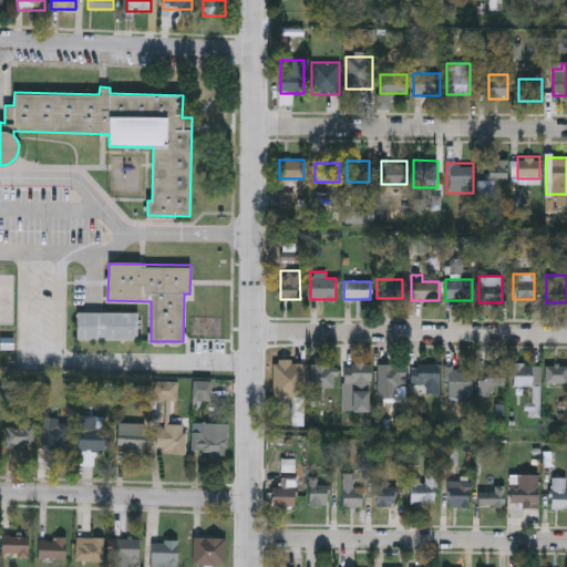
[(138,312),(138,340),(78,340),(78,312),(138,312)]
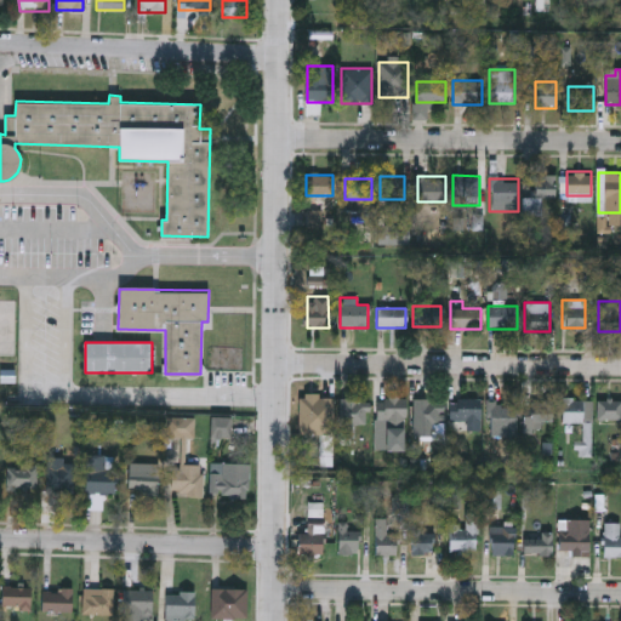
[(324,397),(324,419),(298,419),(298,397),(324,397)]
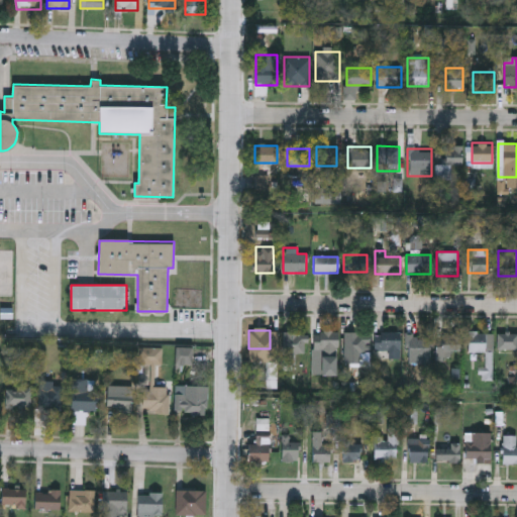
[(327,353),(327,348),(317,348),(317,331),(337,331),(337,353),(327,353)]
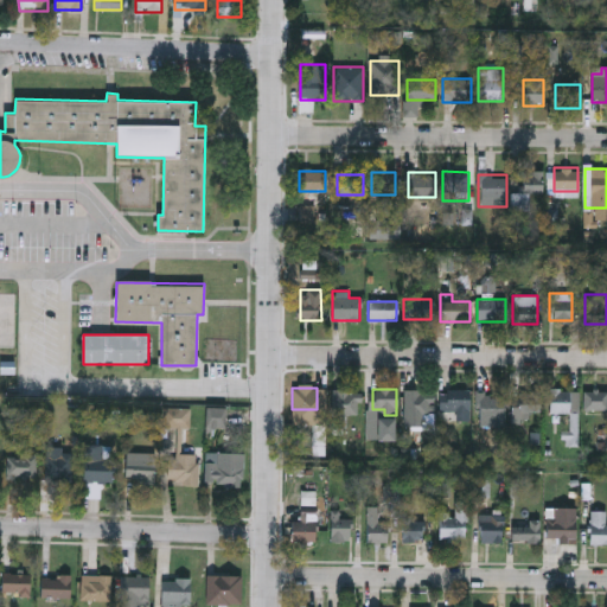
[(549,414),(549,389),(579,389),(579,414),(549,414)]
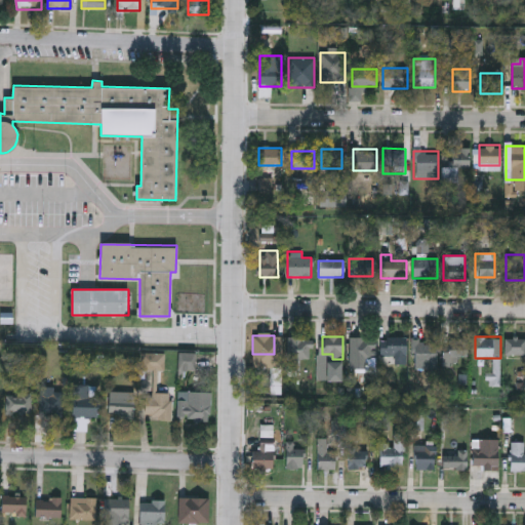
[(287,368),(287,337),(312,337),(312,358),(299,358),(299,368),(287,368)]
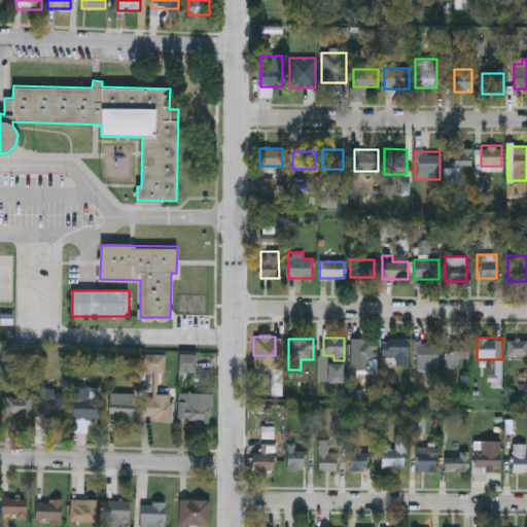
[(370,370),(351,370),(351,339),(376,339),(376,358),(370,358),(370,370)]
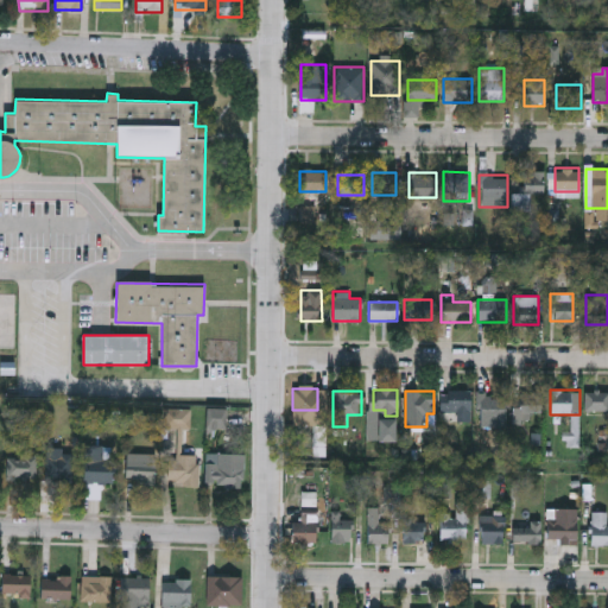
[(469,391),(469,413),(441,413),(441,391),(469,391)]
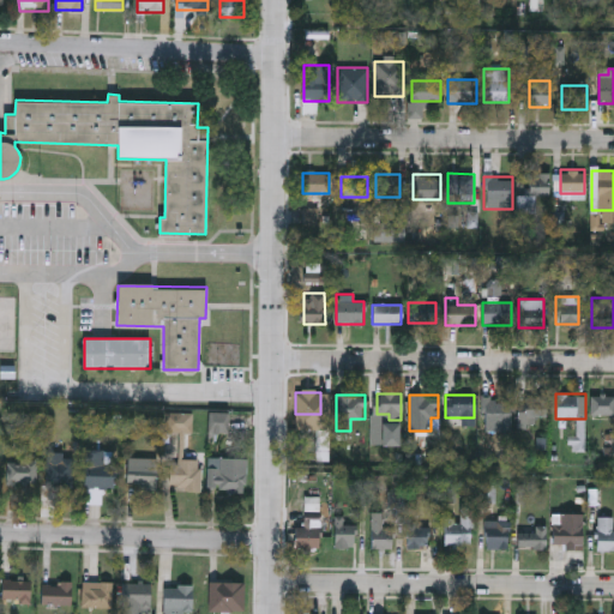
[(511,427),(483,427),(483,395),(511,395),(511,427)]
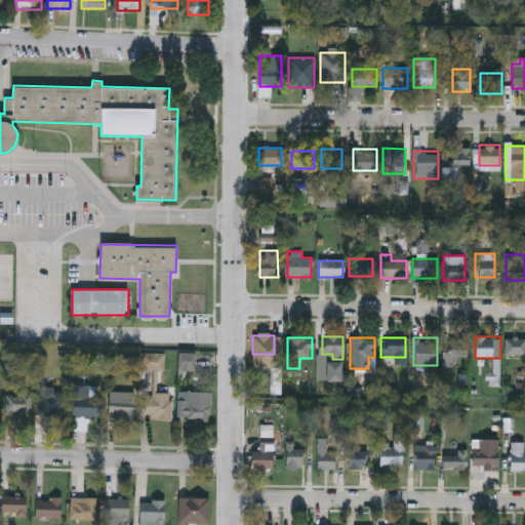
[(524,355),(506,355),(506,337),(524,337),(524,355)]
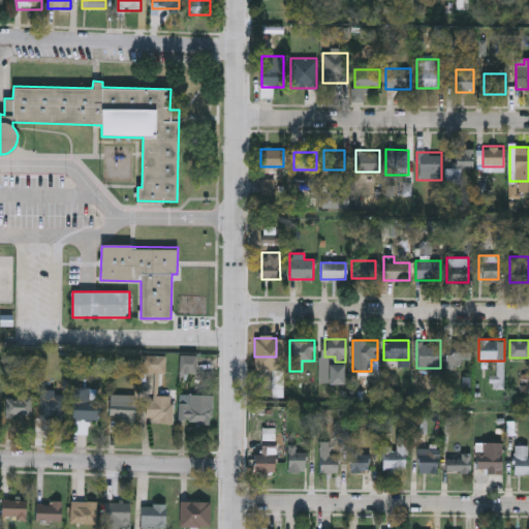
[(462,364),(446,364),(446,341),(470,341),(470,360),(462,360),(462,364)]
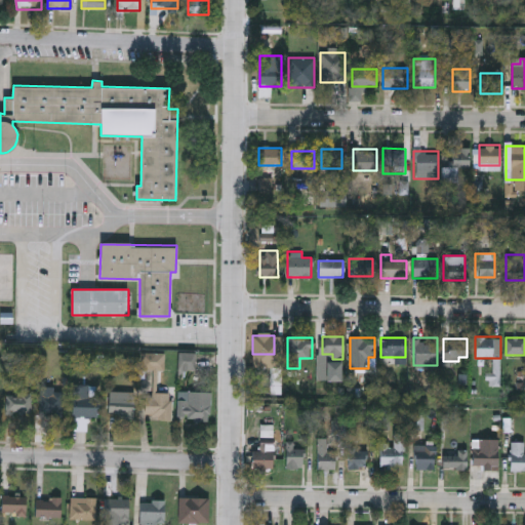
[(180,368),(180,356),(194,355),(194,368),(180,368)]
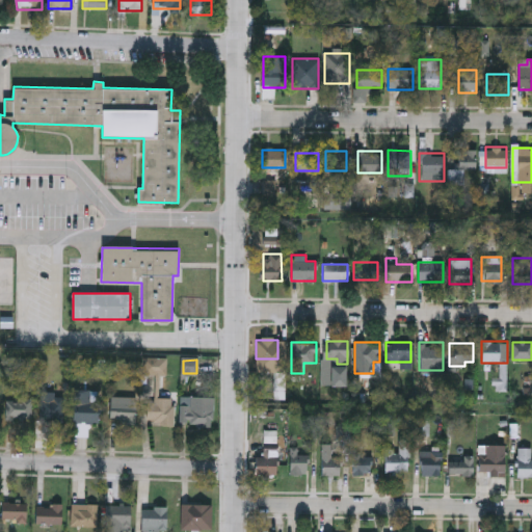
[(41,419),(41,394),(63,394),(63,419),(41,419)]
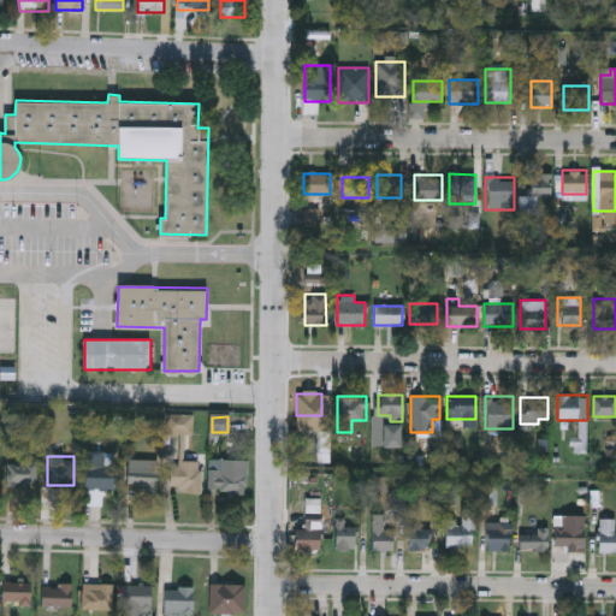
[(159,458),(159,489),(128,489),(128,458),(159,458)]
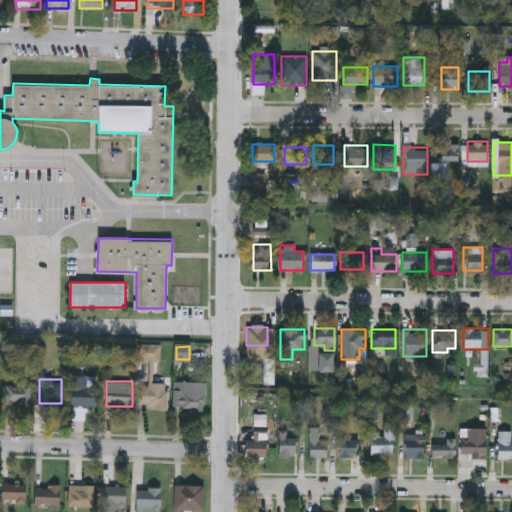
[(206,381),(206,409),(174,409),(174,381),(206,381)]
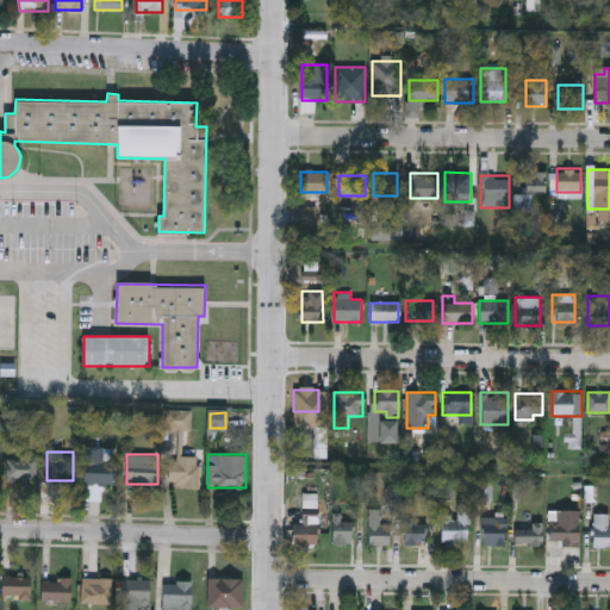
[(199,456),(199,486),(172,486),(172,456),(199,456)]
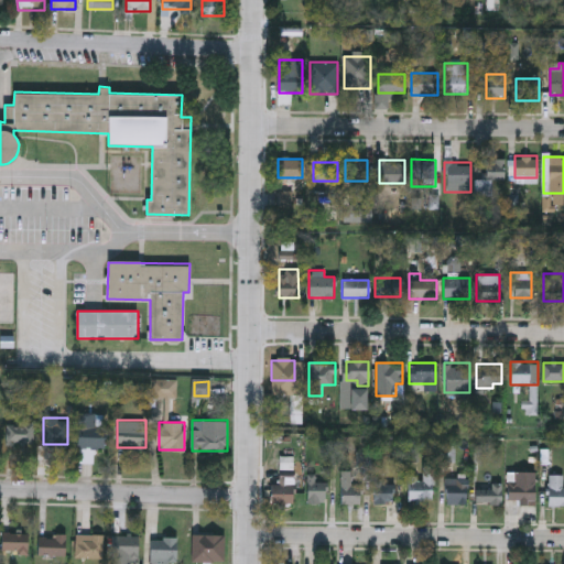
[(7,444),(7,424),(34,424),(34,444),(7,444)]
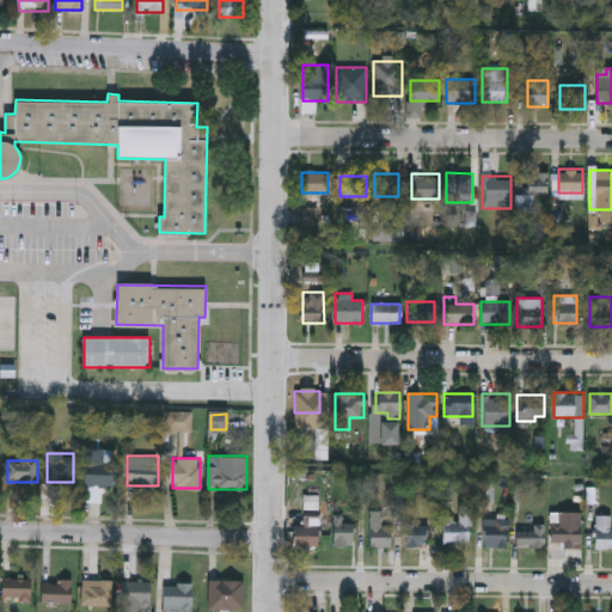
[(114,487),(84,487),(84,463),(114,463),(114,487)]
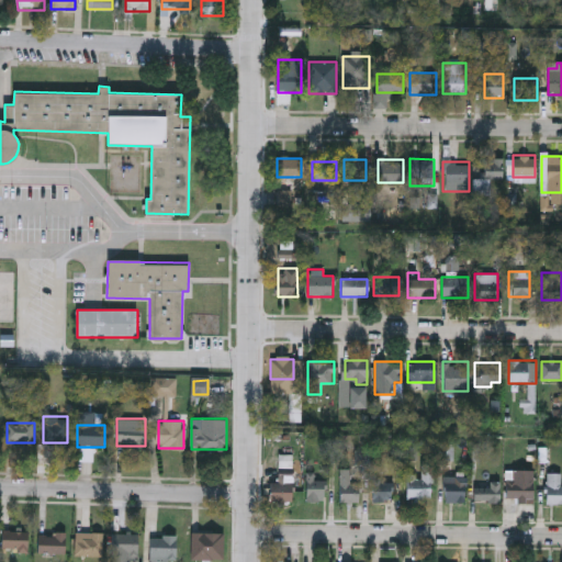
[(269,483),(280,482),(279,458),(292,457),(294,502),(269,502),(269,483)]
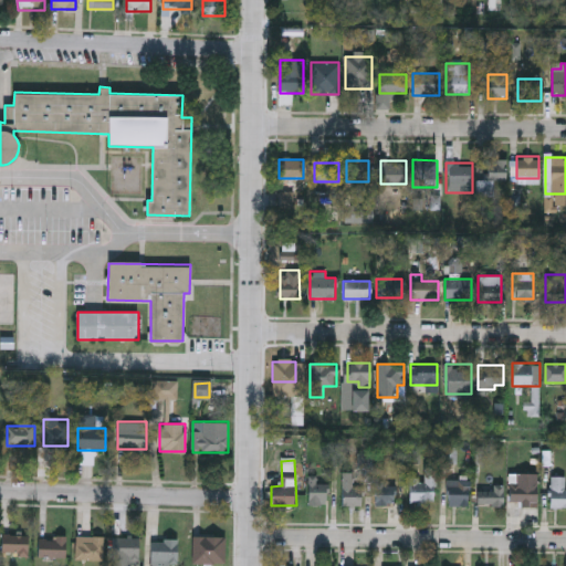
[(408,478),(423,478),(423,467),(436,467),(436,504),(408,504),(408,478)]
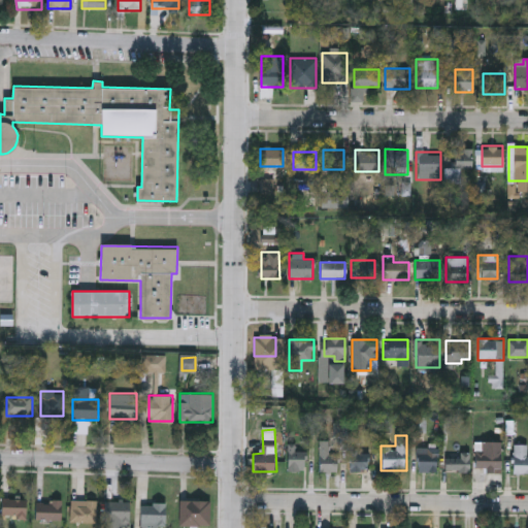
[(319,471),(319,440),(329,440),(329,454),(337,454),(337,471),(319,471)]
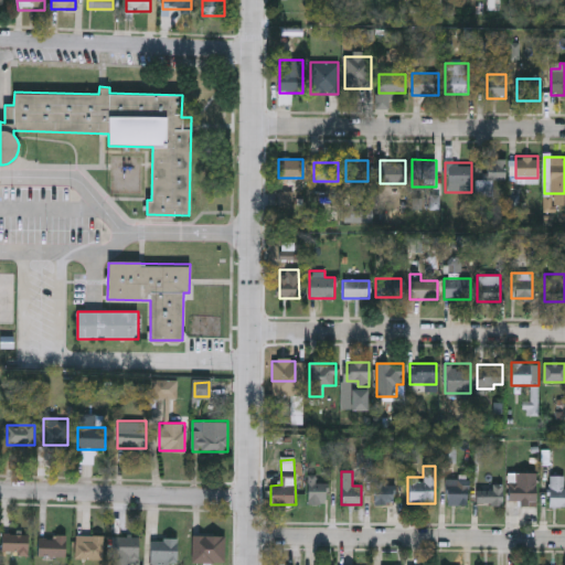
[(536,472),(536,503),(511,503),(511,472),(536,472)]
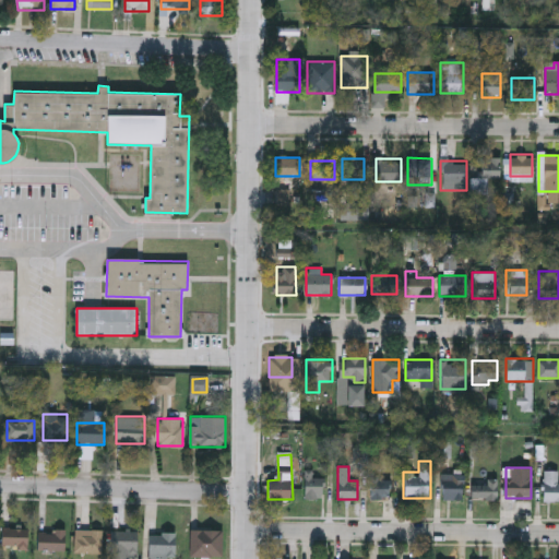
[(302,499),(302,468),(324,468),(324,499),(302,499)]
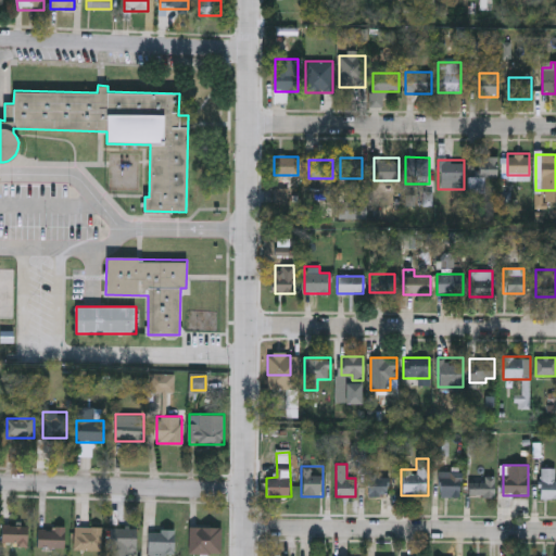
[(555,498),(540,498),(540,468),(555,468),(555,498)]
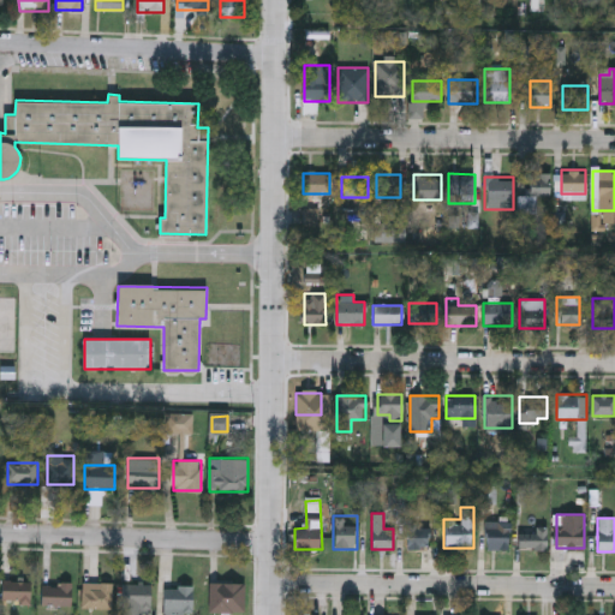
[(509,549),(487,549),(487,521),(509,521),(509,549)]
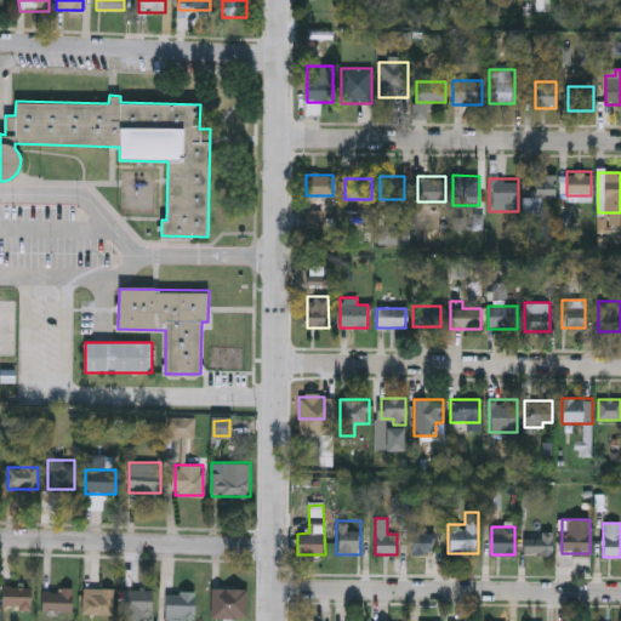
[(410,553),(410,528),(433,528),(433,553),(410,553)]
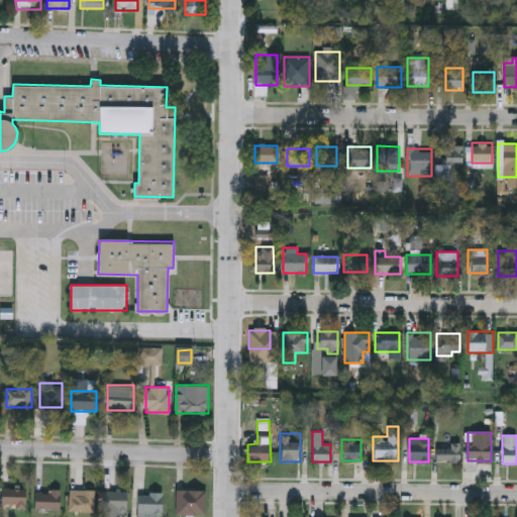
[(459,442),(459,461),(435,461),(435,448),(449,448),(449,442),(459,442)]
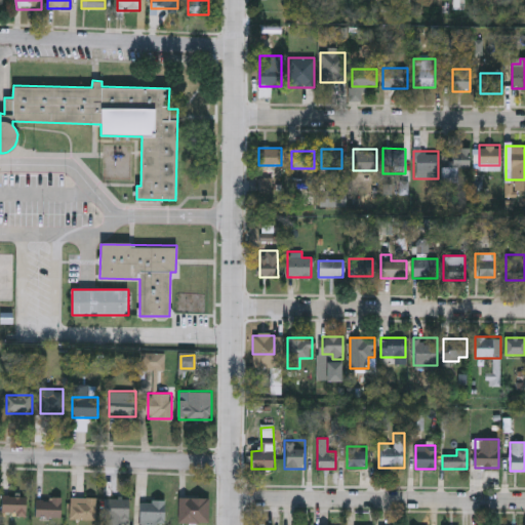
[(27,496),(27,515),(1,514),(1,495),(27,496)]
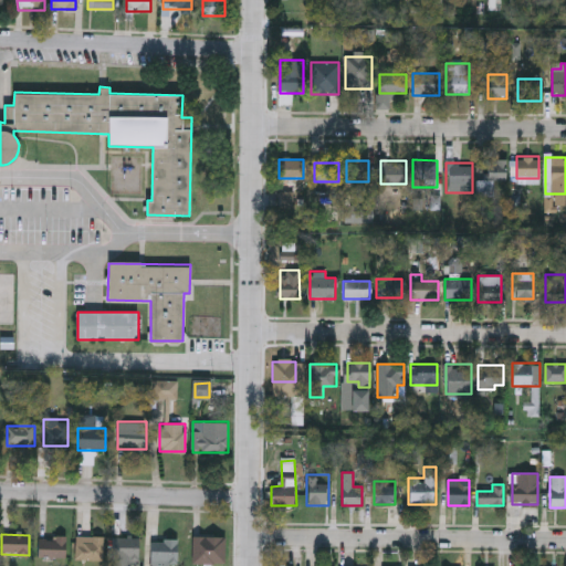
[(66,557),(38,557),(38,536),(66,536),(66,557)]
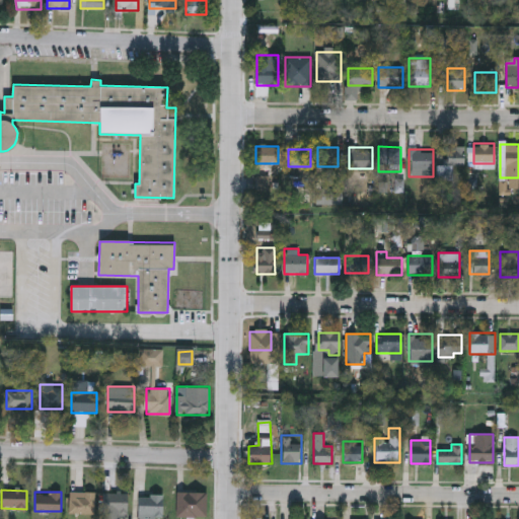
[(101,515),(101,492),(129,492),(129,515),(101,515)]
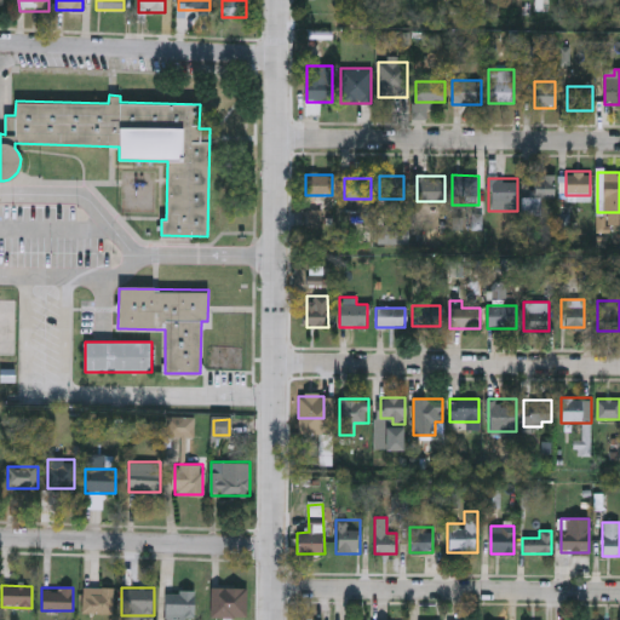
[(115,615),(84,615),(84,590),(115,590),(115,615)]
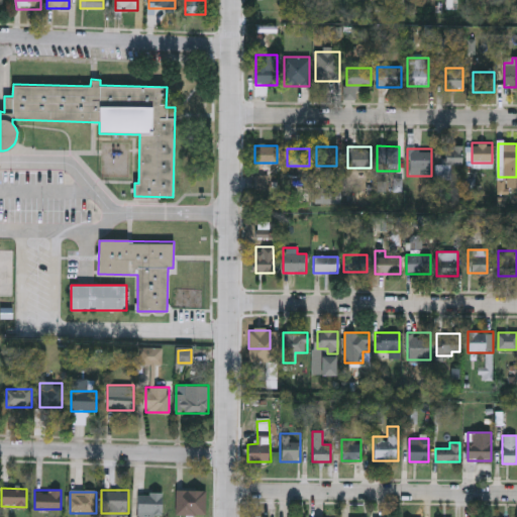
[(165,494),(165,516),(137,516),(137,494),(165,494)]
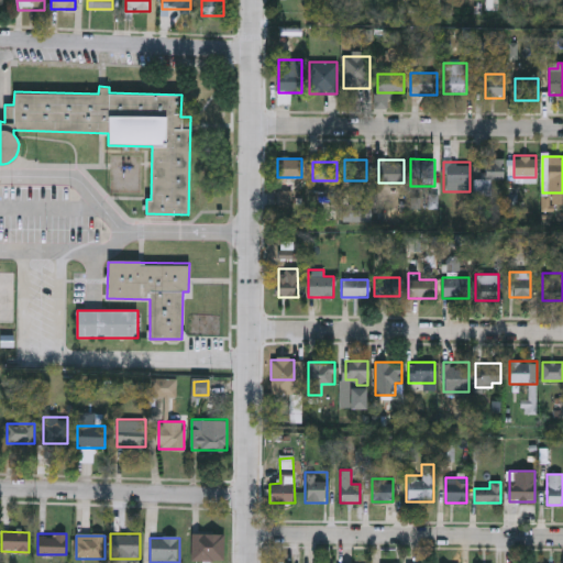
[(195,559),(195,538),(224,538),(224,559),(195,559)]
